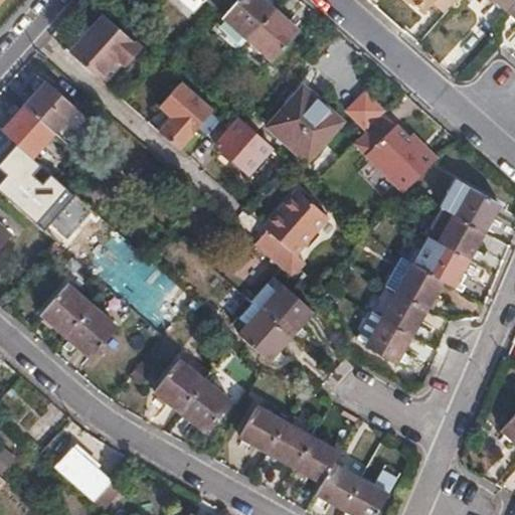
[(179,0),(193,12),(203,0),(179,0)]
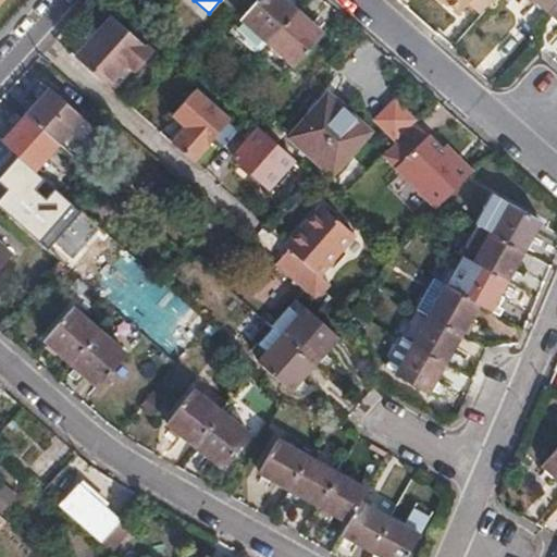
[(296,12),(282,0),(258,0),(244,17),(259,32),(271,41),(262,50),(259,53),(285,77),(322,35),(296,12)]
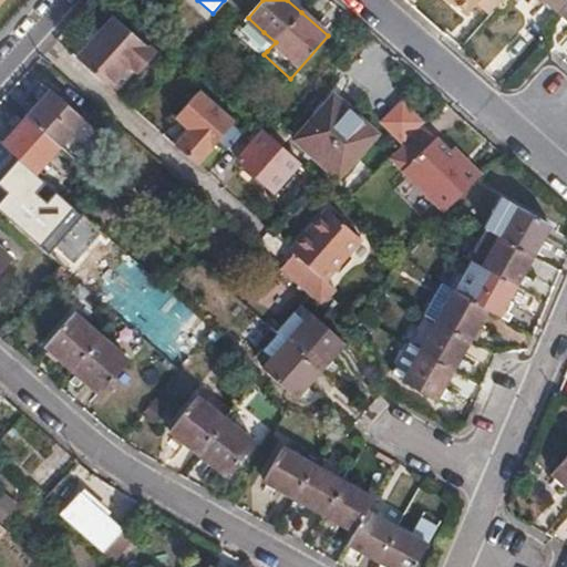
[(436,0),(460,20),(473,6),(476,0),(436,0)]
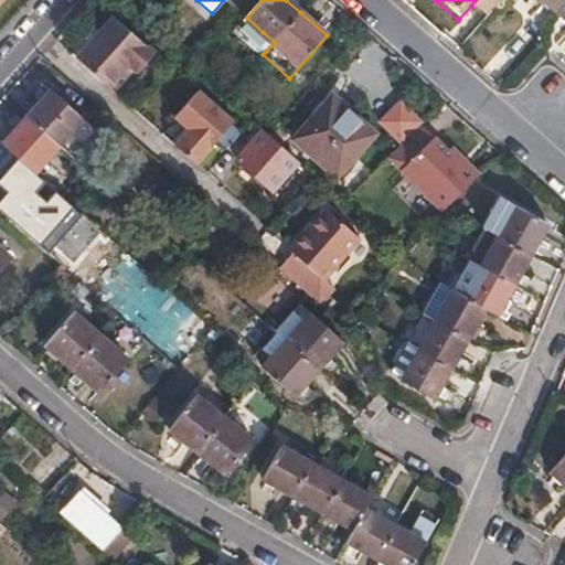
[(475,0),(471,6),(484,17),(489,12),(475,0)]
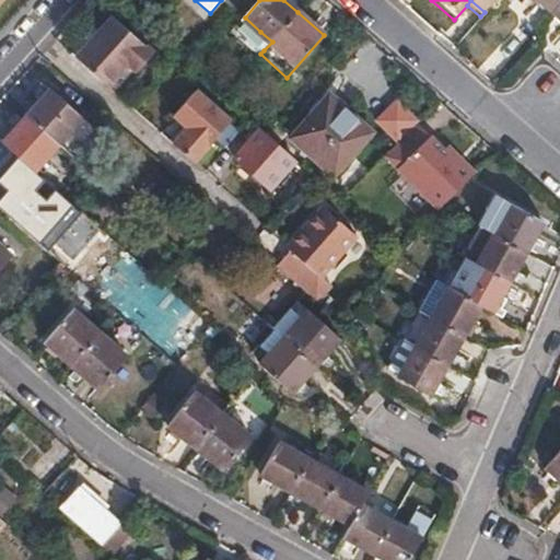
[(470,0),(485,12),(496,0),(470,0)]
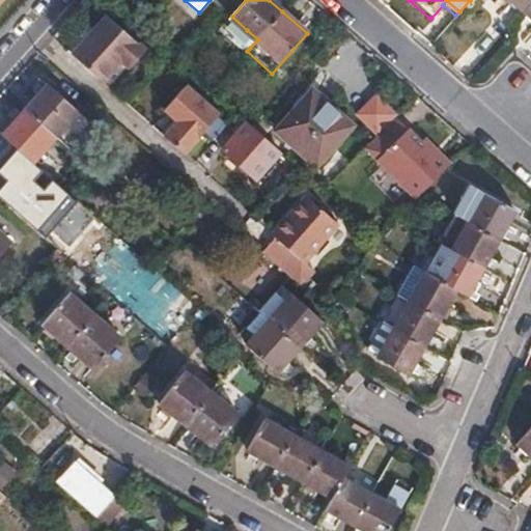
[(530,0),(508,0),(524,14),(530,19),(530,0)]
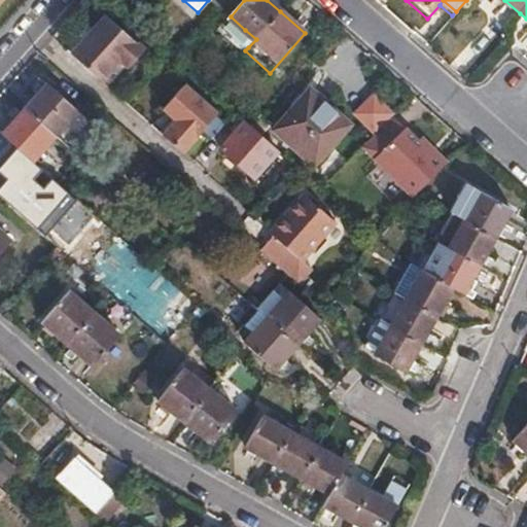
[(99,56),(96,53),(83,67),(113,94),(131,74),(135,78),(139,82),(156,62),(118,29),(102,46),(106,49),(99,56)]
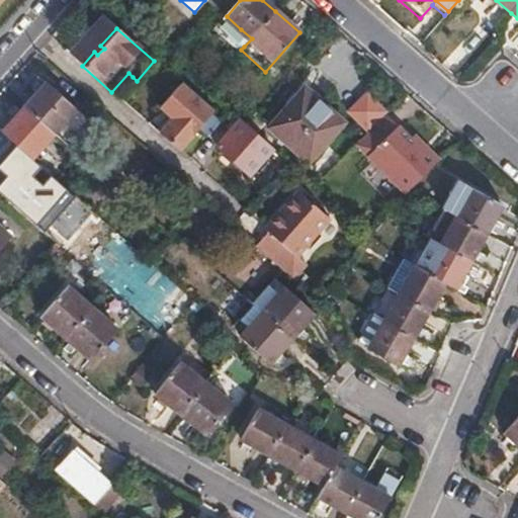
[(252,38),(241,29),(234,37),(244,47),(252,38)]
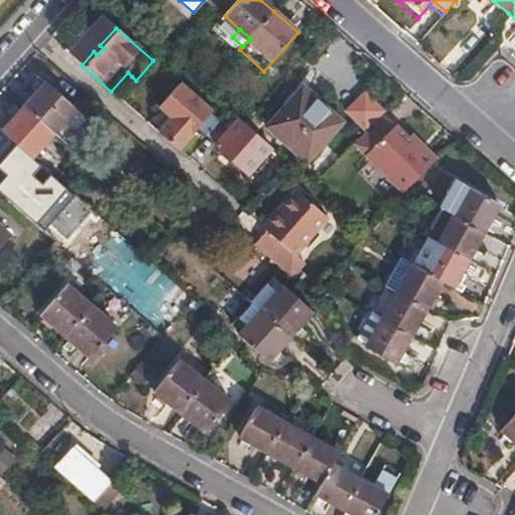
[(100,45),(94,51),(97,54),(104,48),(100,45)]
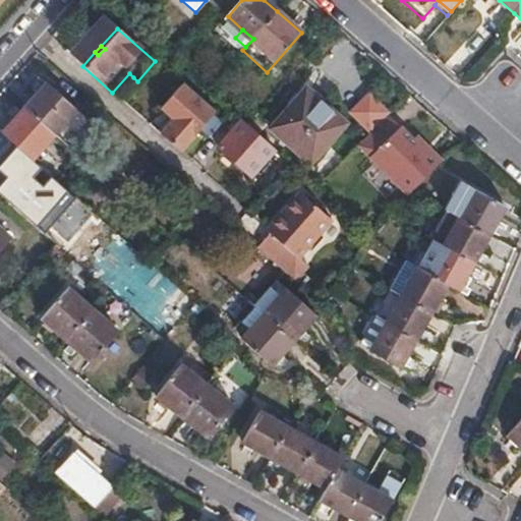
[(129,73),(112,93),(116,97),(133,77),(129,73)]
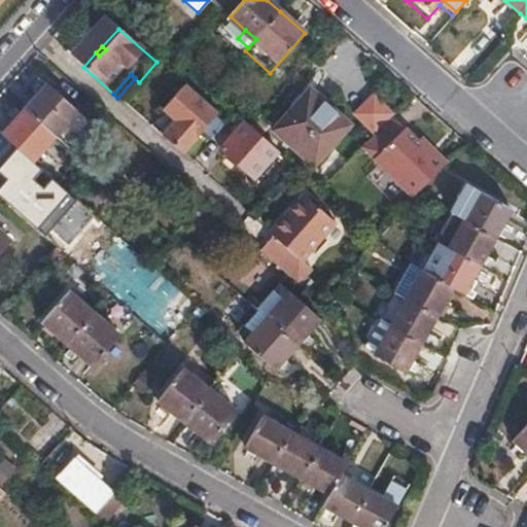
[(177,123),(163,138),(183,155),(218,117),(180,83),(159,107),(171,118),(177,123)]
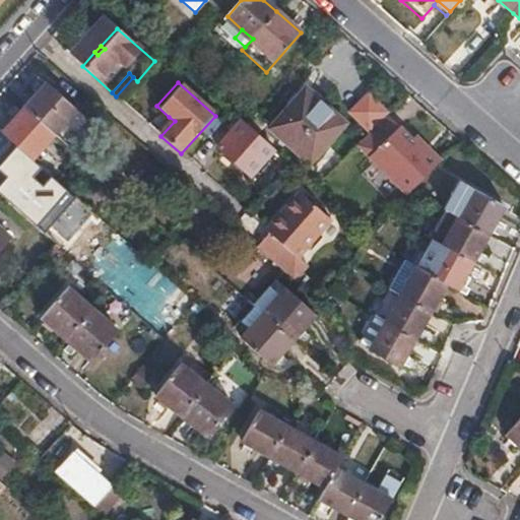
[(25,110),(3,135),(30,159),(53,134),(73,110),(47,86),(25,110)]
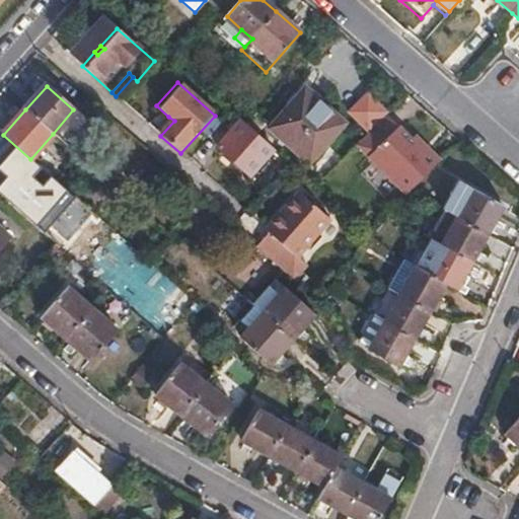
[(304,90),(270,129),(308,162),(342,125),(304,90)]
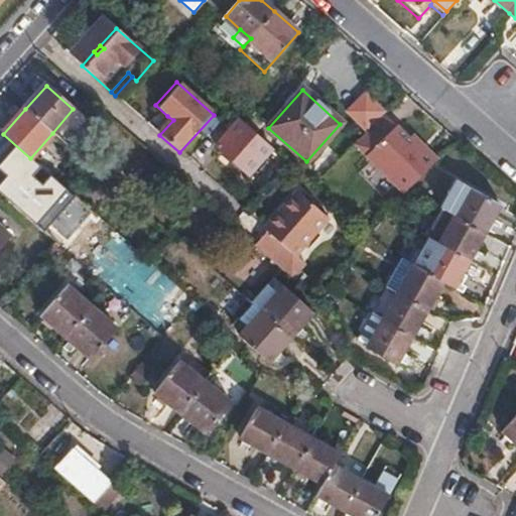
[(342,113),(364,135),(386,114),(364,91),(342,113)]
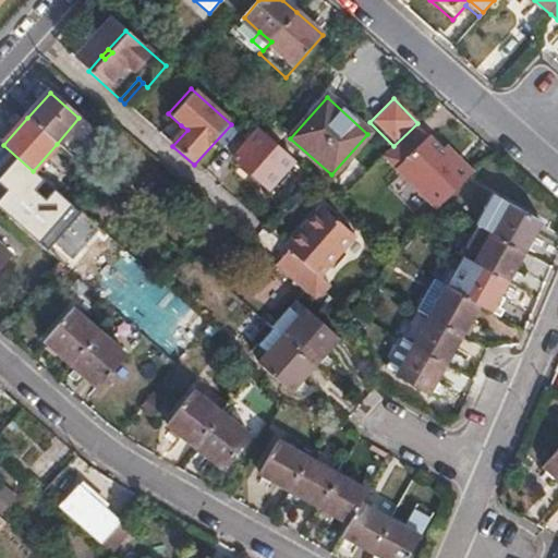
[(393,146),(385,155),(439,209),(443,206),(476,172),(463,159),(458,166),(444,150),(417,123),(393,146)]
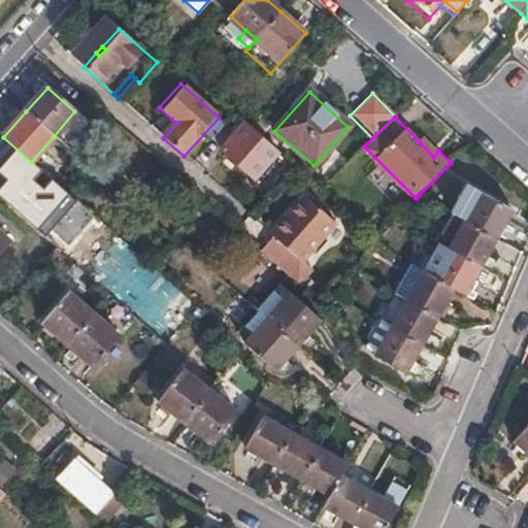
[(158,133),(163,138),(177,123),(171,119),(158,133)]
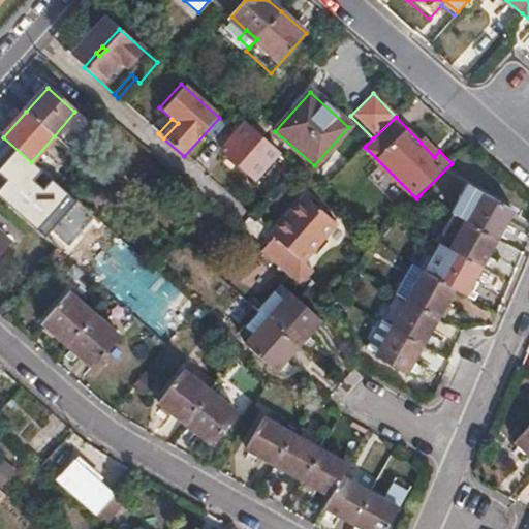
[(251,127),(247,124),(222,151),(254,179),(278,152),(251,127)]
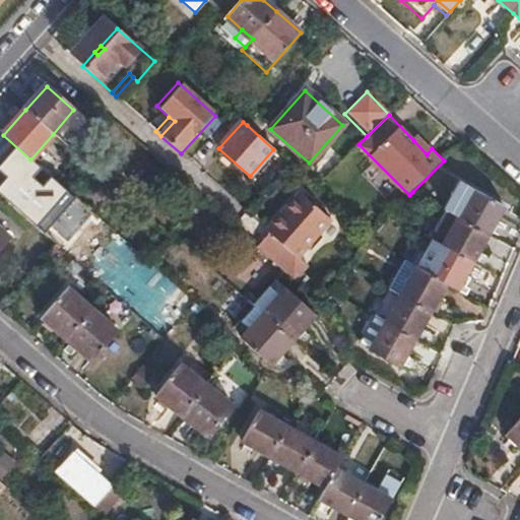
[(3,135),(0,133),(0,175),(11,185),(21,174),(28,180),(39,168),(30,159),(3,135)]
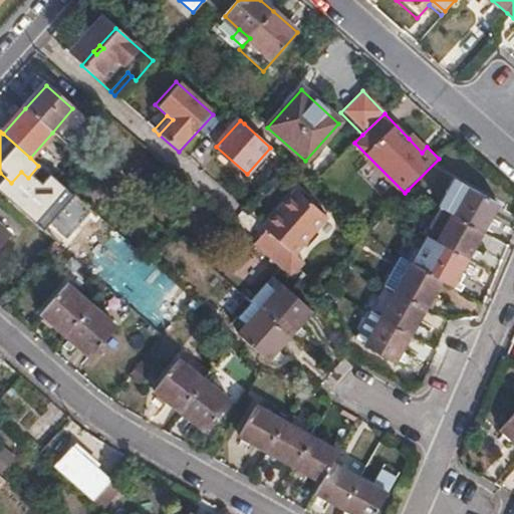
[(415,134),(409,139),(422,153),(427,147),(415,134)]
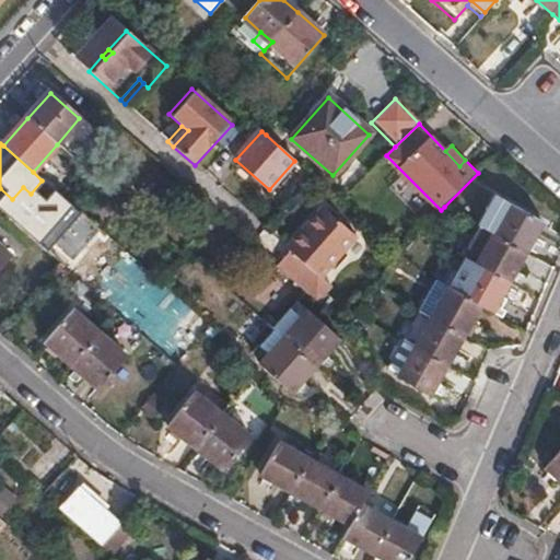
[(419,312),(404,341),(405,342),(389,370),(398,375),(397,377),(430,396),(446,365),(463,336),(479,305),(494,313),(511,281),(526,253),(543,222),(496,196),(479,226),(482,229),(466,257),(448,288),(436,281),(424,273),(407,305),(419,312)]
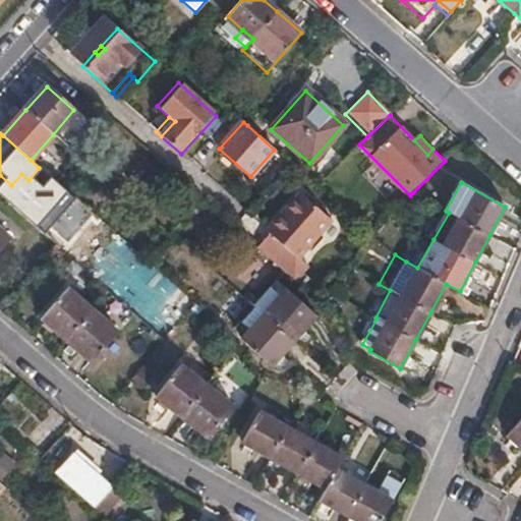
[(269,237),(257,249),(295,283),(306,271),(296,262),(331,224),(300,196),(266,234),(269,237)]
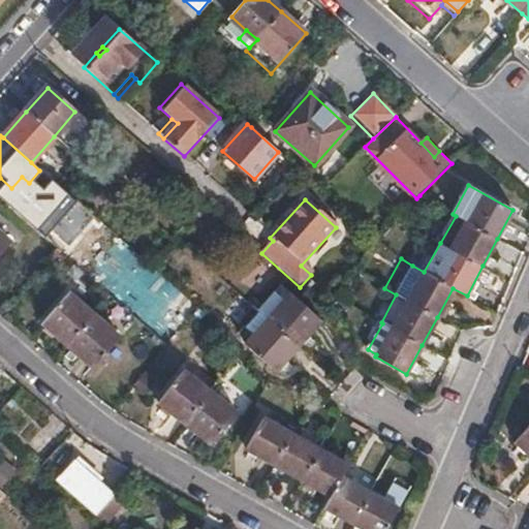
[(32,211),(23,220),(43,239),(53,229),(32,211)]
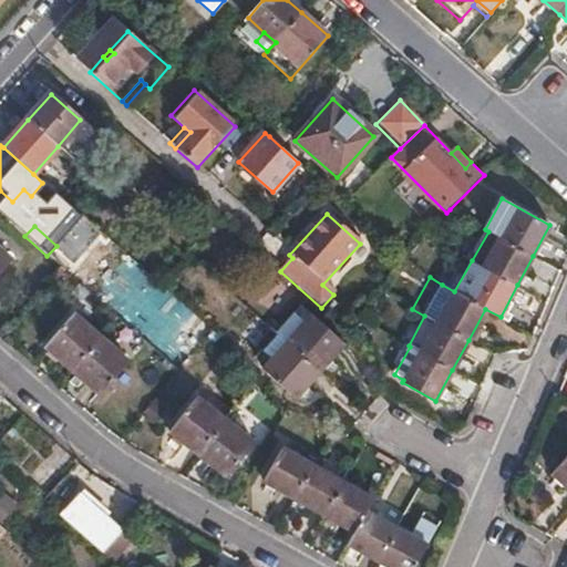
[(301,308),(278,333),(265,349),(276,358),(265,371),(296,399),(320,370),(342,344),(301,308)]
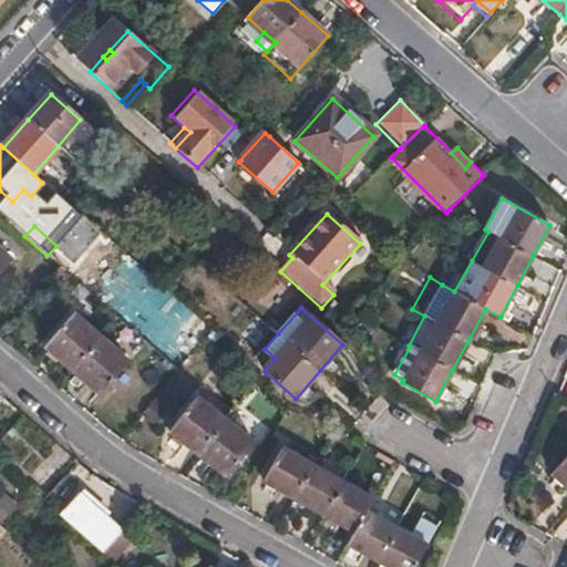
[(45,347),(73,371),(100,394),(126,363),(100,340),(73,316),(45,347)]
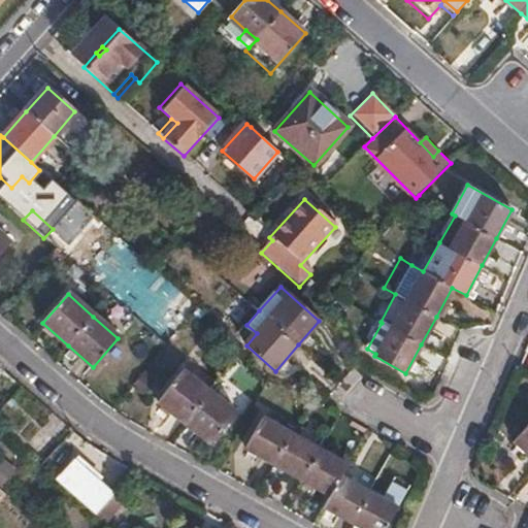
[(356,342),(367,349),(382,323),(381,322),(370,317),(356,342)]
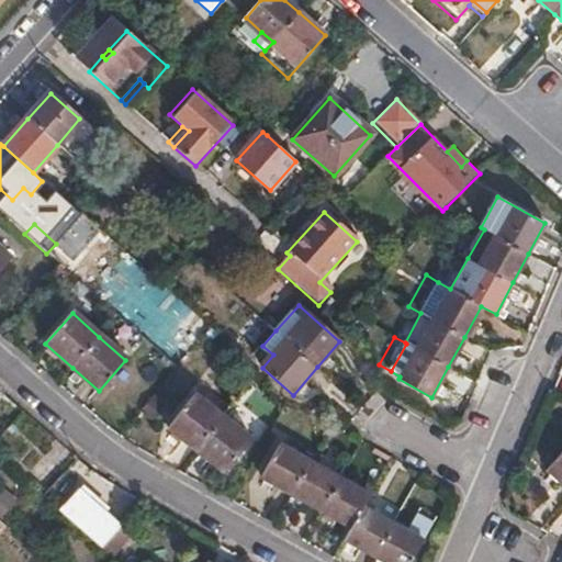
[(169,428),(197,450),(224,472),(250,439),(223,418),(194,395),(169,428)]
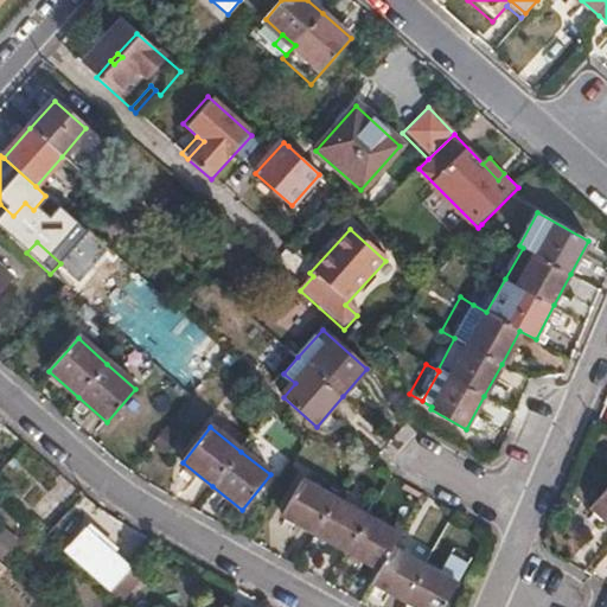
[(161,429),(154,439),(168,451),(176,441),(161,429)]
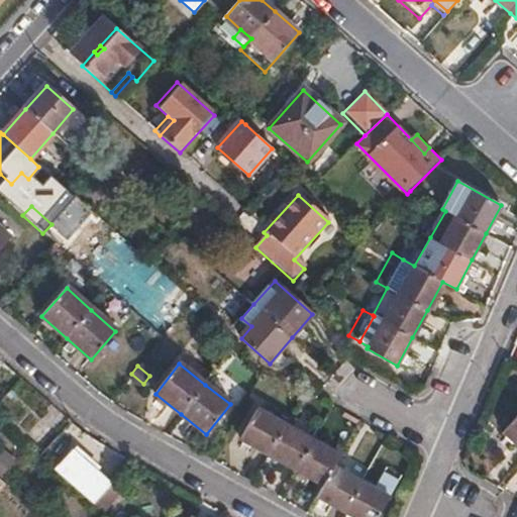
[(241,440),(268,454),(295,471),(323,487),(317,498),(343,513),(350,516),(377,516),(399,479),(385,471),(374,491),(360,484),(334,468),(340,457),(336,455),(312,441),(317,431),(296,419),(291,429),(284,426),(257,411),(241,440)]
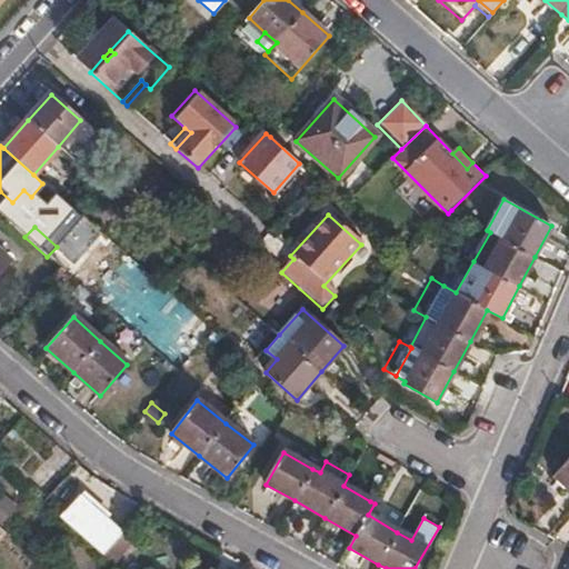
[(568,458),(556,473),(568,486),(568,458)]
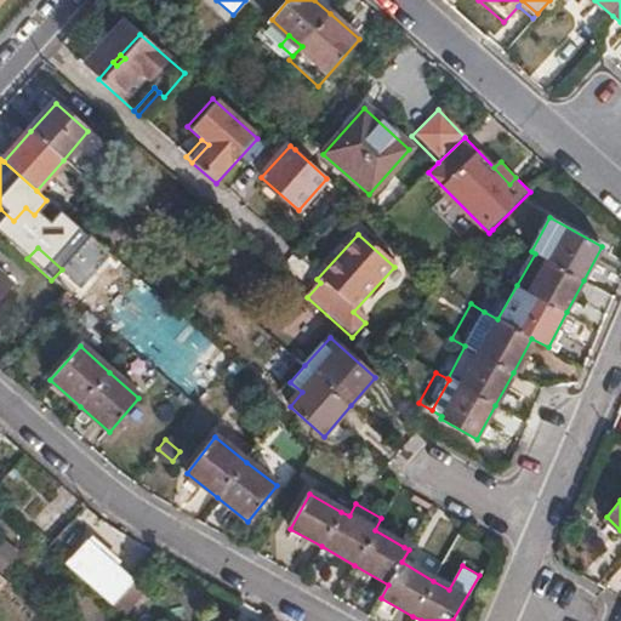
[(410,536),(404,547),(409,550),(415,539),(410,536)]
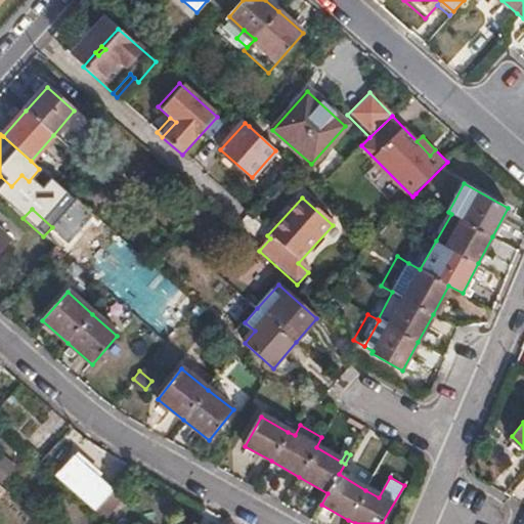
[(75,457),(55,478),(95,512),(112,491),(75,457)]
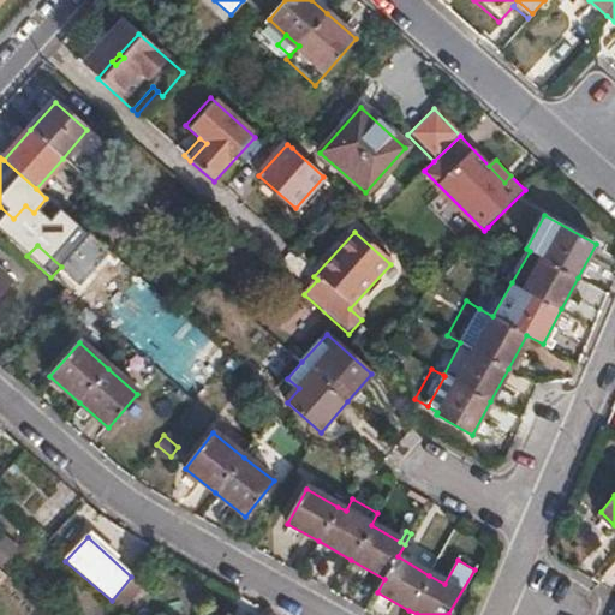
[(6,577),(0,581),(0,590),(10,599),(21,589),(6,577)]
